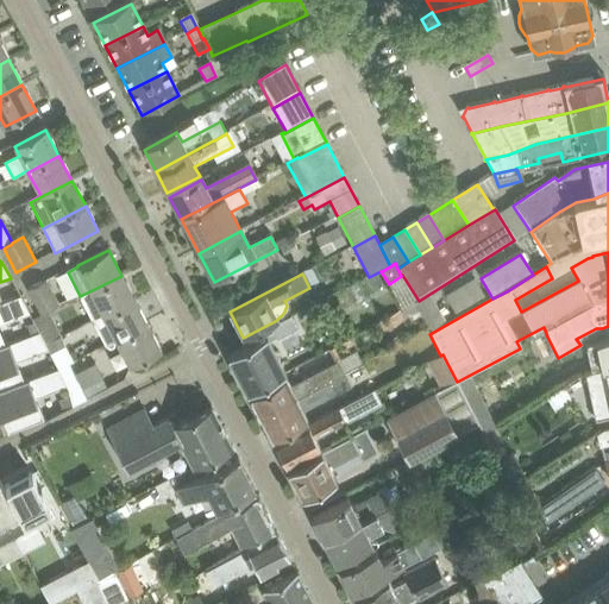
[(121,276),(80,296),(93,322),(135,301),(121,276)]
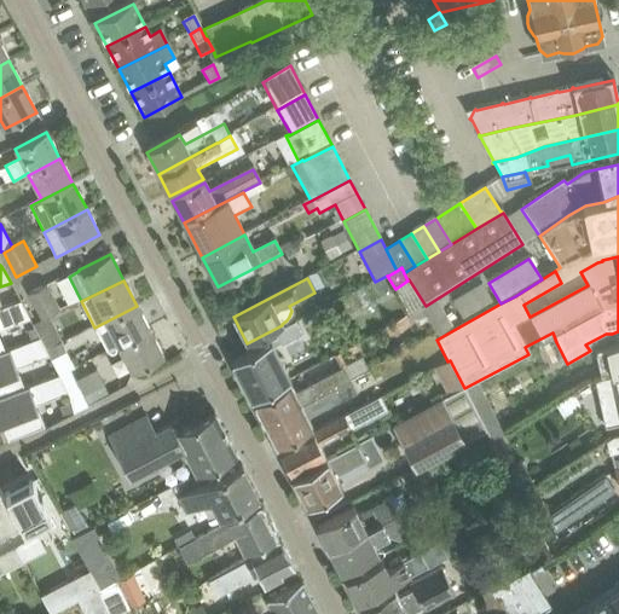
[(40,322),(41,323),(50,318),(48,317),(59,311),(46,285),(27,295),(40,322)]
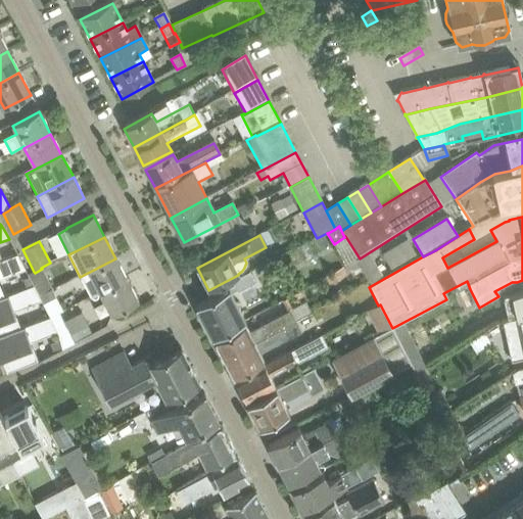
[(0,300),(5,299),(0,287),(0,281),(25,271),(17,255),(0,262),(0,300)]
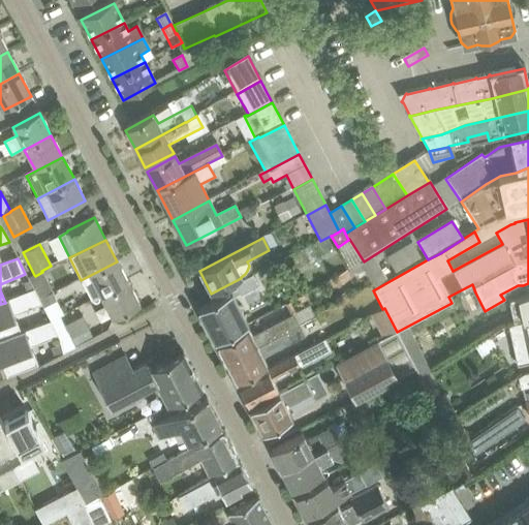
[(81,280),(91,301),(100,296),(101,297),(128,283),(117,261),(81,280)]
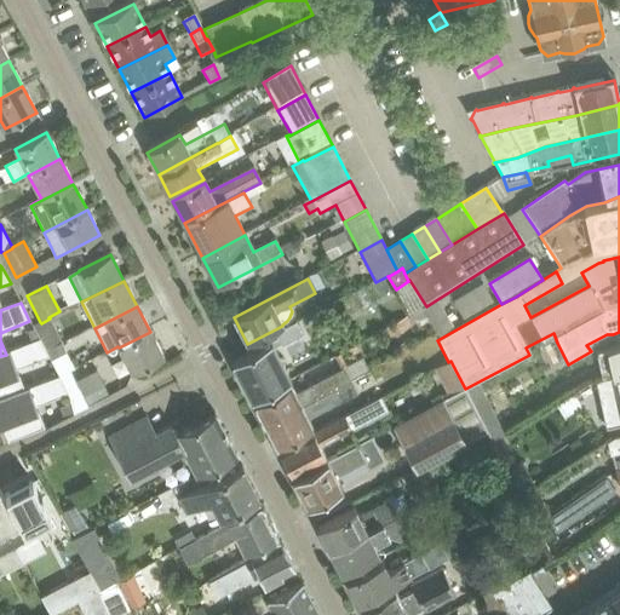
[(390,339),(426,319),(423,311),(396,326),(395,325),(385,331),(390,339)]
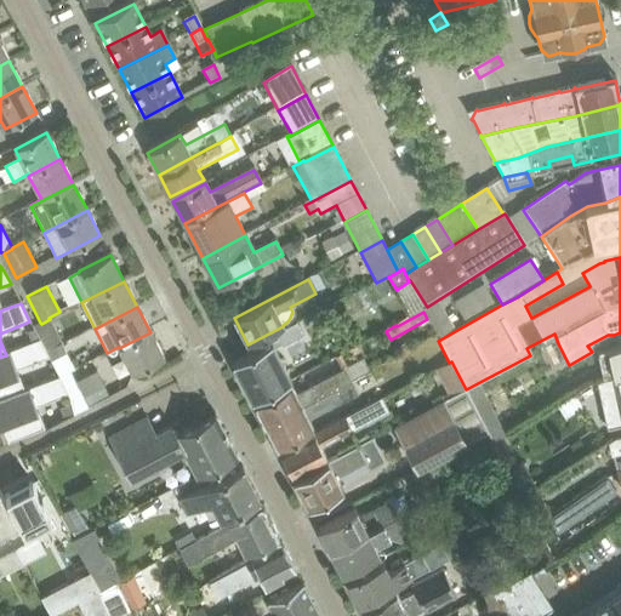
[(32,326),(39,341),(46,354),(63,346),(50,319),(41,324),(40,323),(32,326)]
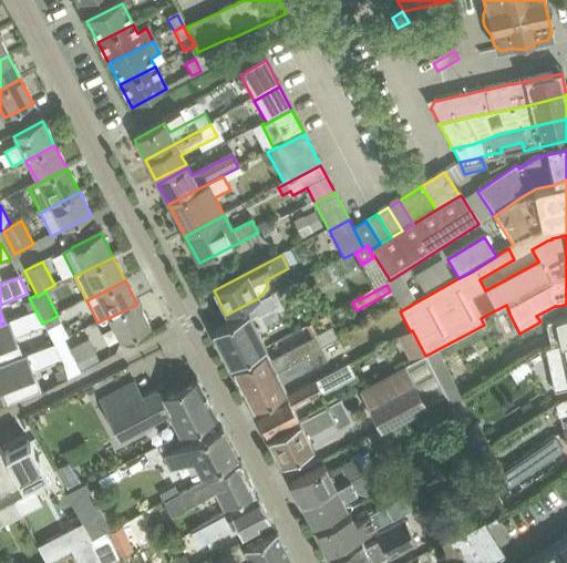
[(250,307),(253,311),(212,333),(230,368),(267,349),(250,318),(255,316),(256,318),(276,307),(270,296),(250,307)]
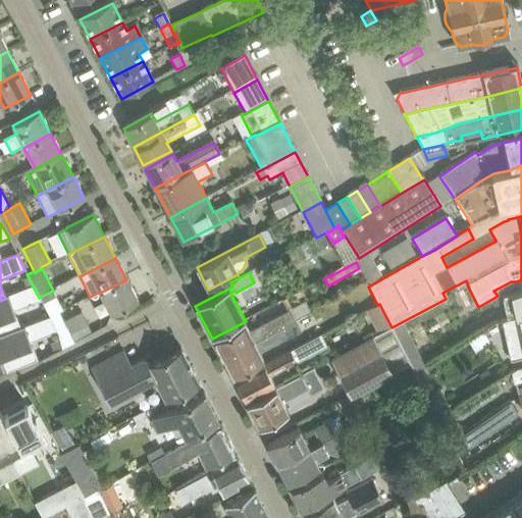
[(111,315),(138,301),(126,279),(100,293),(111,315)]
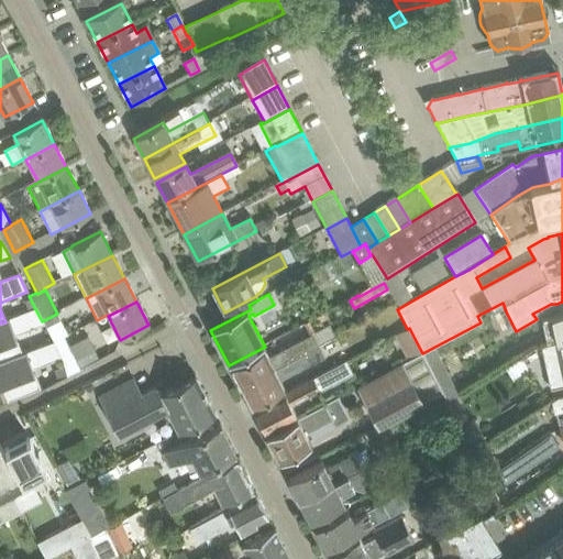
[(548,347),(562,342),(562,306),(560,307),(561,315),(550,319),(543,322),(548,347)]
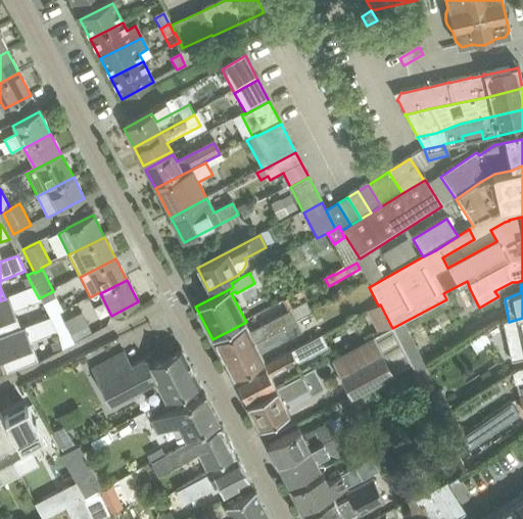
[(20,330),(14,313),(41,302),(39,298),(33,287),(5,299),(0,300),(0,338),(20,330)]
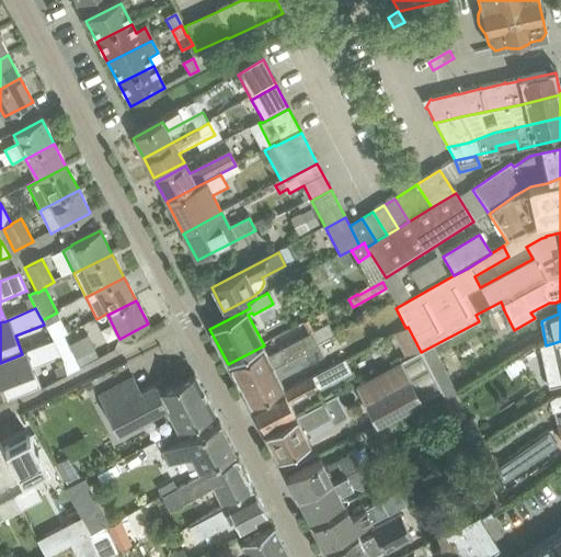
[(46,329),(61,321),(57,313),(42,320),(44,325),(46,329)]
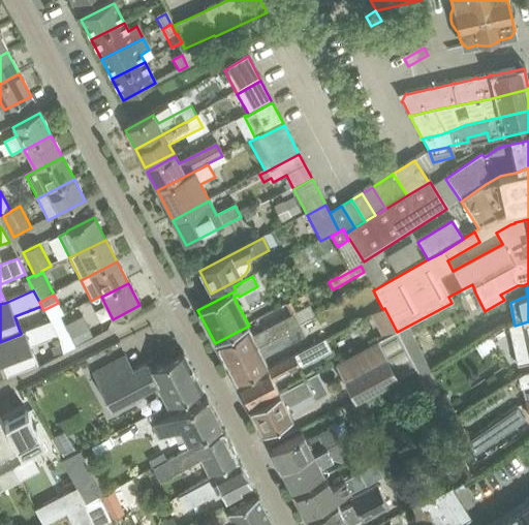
[(297,315),(294,316),(300,326),(314,317),(310,308),(297,315)]
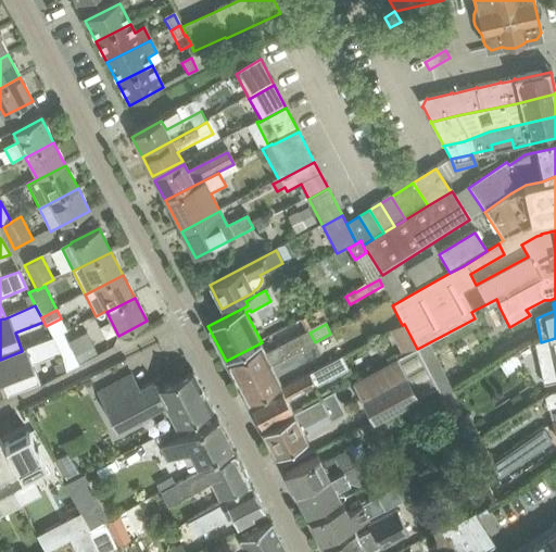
[(402,356),(416,349),(417,349),(404,324),(402,325),(389,333),(402,356)]
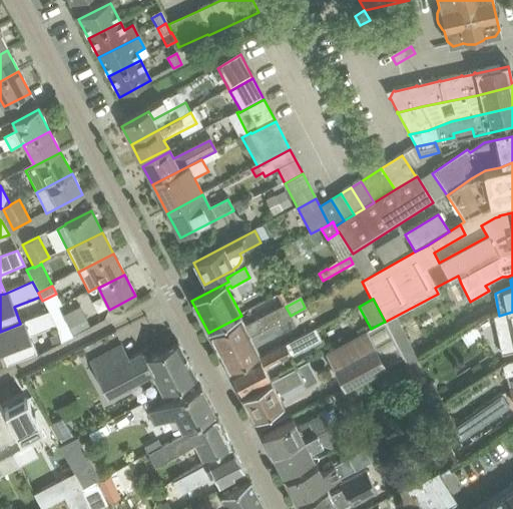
[(247,338),(278,324),(291,316),(286,307),(244,328),(240,320),(210,336),(219,355),(227,351),(225,347),(237,341),(239,344),(248,340),(247,338)]
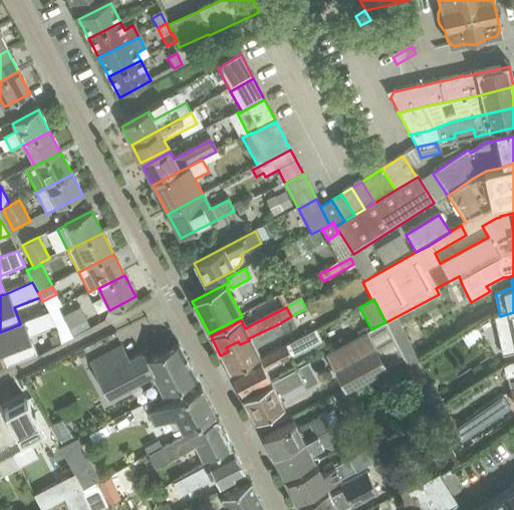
[(86,321),(80,309),(62,318),(69,330),(86,321)]
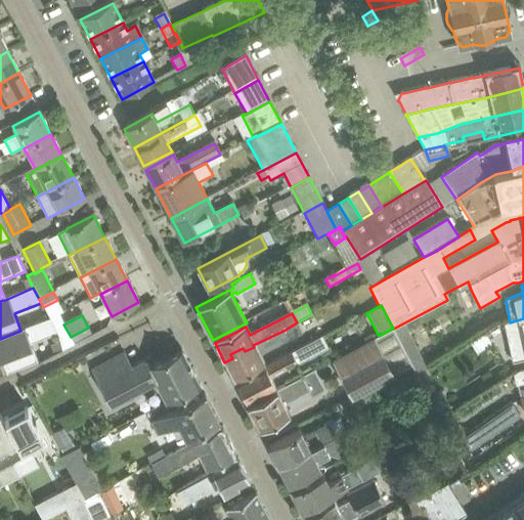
[(523,318),(510,322),(503,323),(512,363),(523,360),(523,318)]
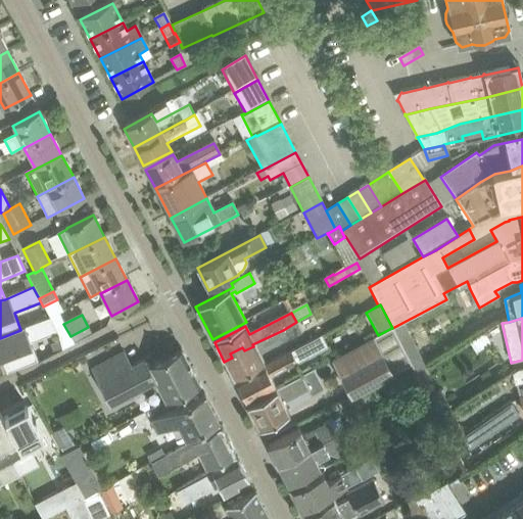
[(57,333),(50,319),(20,330),(0,338),(0,359),(1,360),(6,374),(38,362),(31,344),(57,333)]
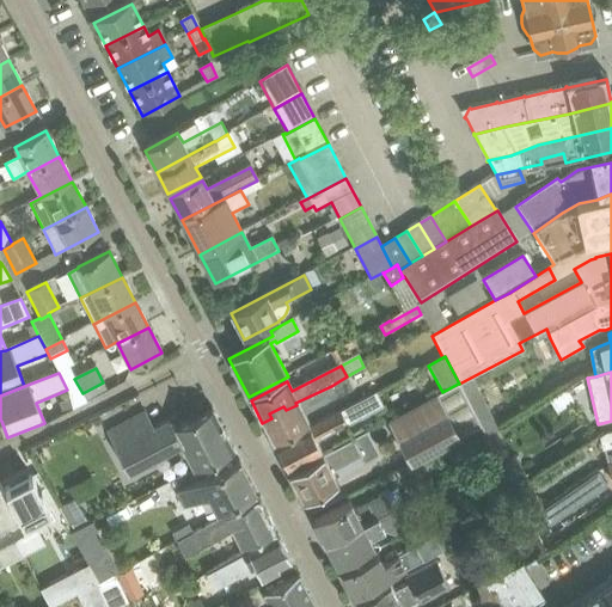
[(269,414),(271,418),(262,423),(273,443),(310,424),(304,415),(354,388),(347,376),(331,386),(295,403),(297,405),(286,410),(283,406),(269,414)]
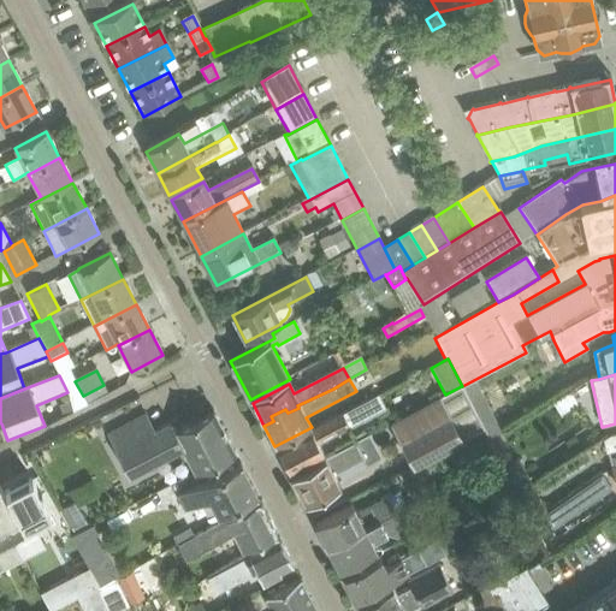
[(466,384),(462,386),(462,389),(484,429),(491,442),(502,435),(473,380),(466,384)]
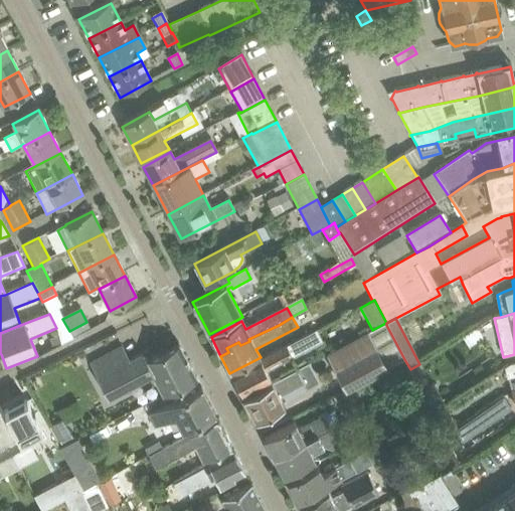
[(386,325),(326,356),(344,391),(404,359),(386,325)]
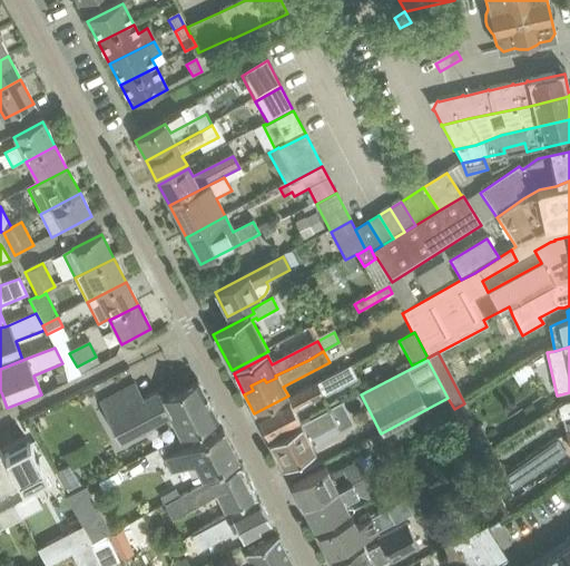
[(532,376),(526,363),(513,372),(520,384),(532,376)]
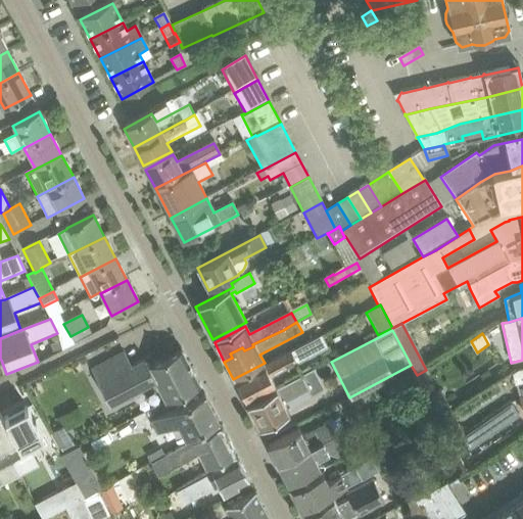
[(270,379),(326,349),(321,338),(235,382),(245,403),(275,387),(270,379)]
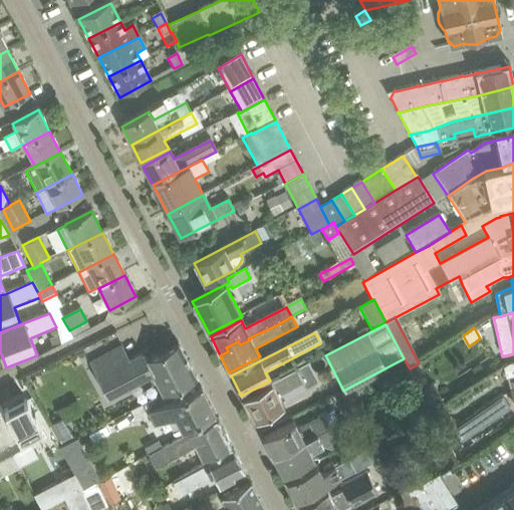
[(57,336),(49,339),(52,347),(60,345),(57,336)]
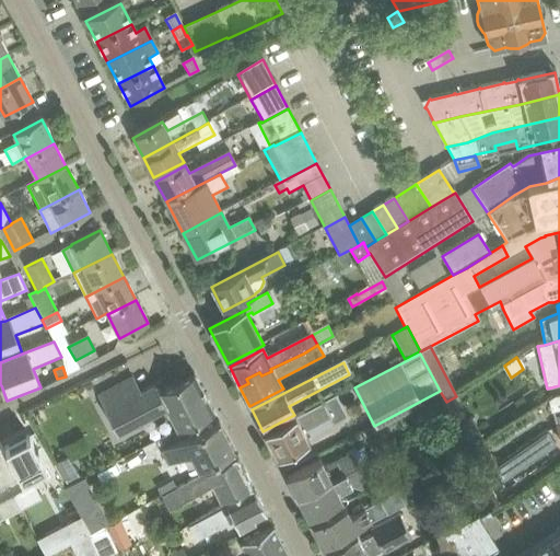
[(178,432),(194,424),(213,414),(194,375),(166,390),(162,382),(143,392),(105,412),(118,435),(166,409),(178,432)]
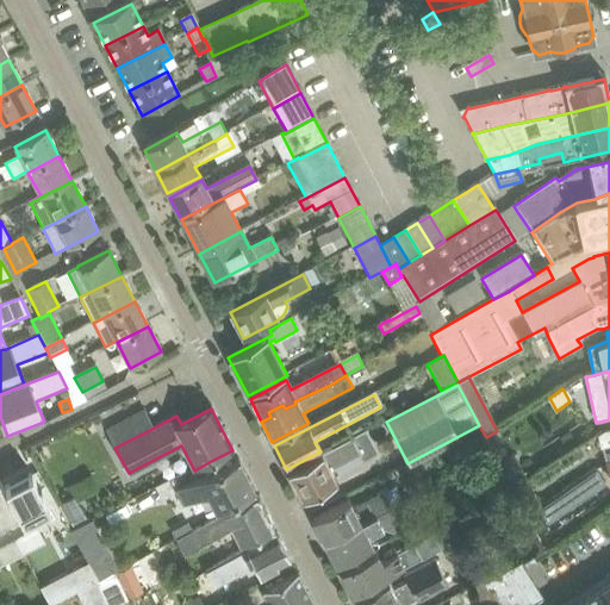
[(599,449),(609,447),(609,431),(605,434),(597,437),(599,449)]
